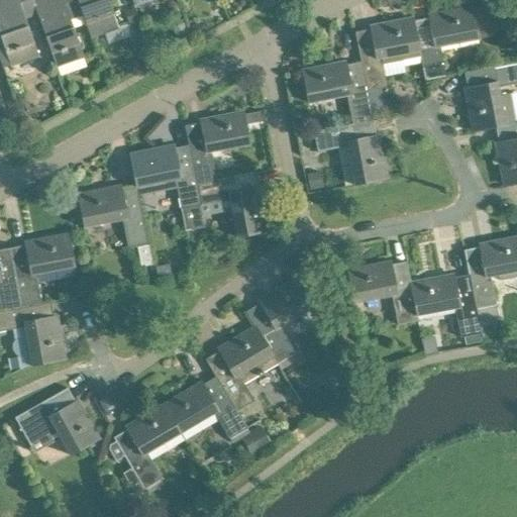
[(36,13),(32,0),(0,0),(0,35),(10,66),(38,56),(24,17),(36,13)]
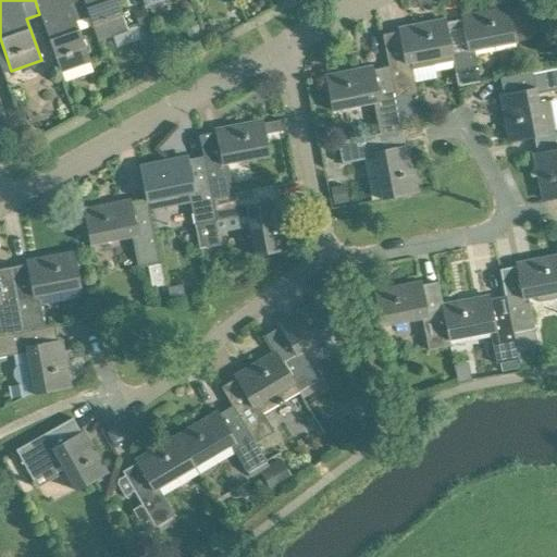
[(75,20),(88,15),(89,15),(84,0),(35,0),(39,14),(60,72),(90,61),(75,20)]
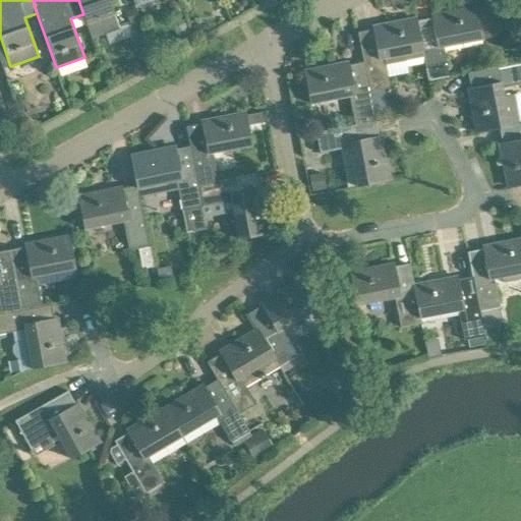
[(126,25),(119,27),(109,0),(78,0),(83,14),(82,14),(91,38),(105,33),(108,44),(130,37),(126,25)]
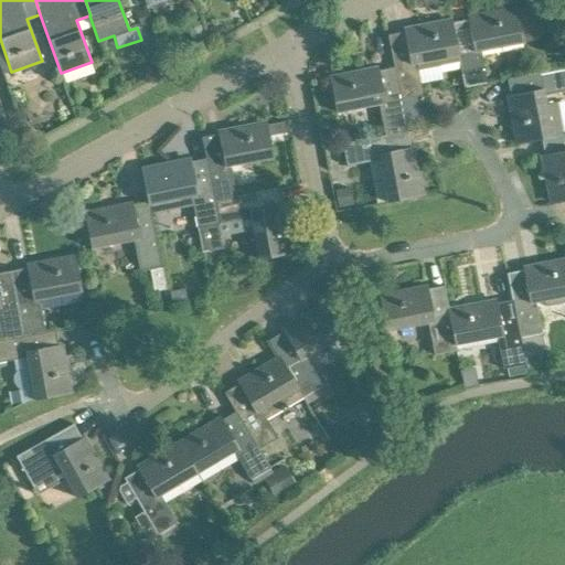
[(523,42),(522,38),(526,38),(530,35),(533,33),(535,30),(536,25),(536,21),(534,11),(535,11),(534,7),(516,10),(483,17),(483,19),(473,21),(473,18),(450,22),(458,63),(459,63),(462,87),(487,83),(482,64),(524,54),(523,42)]
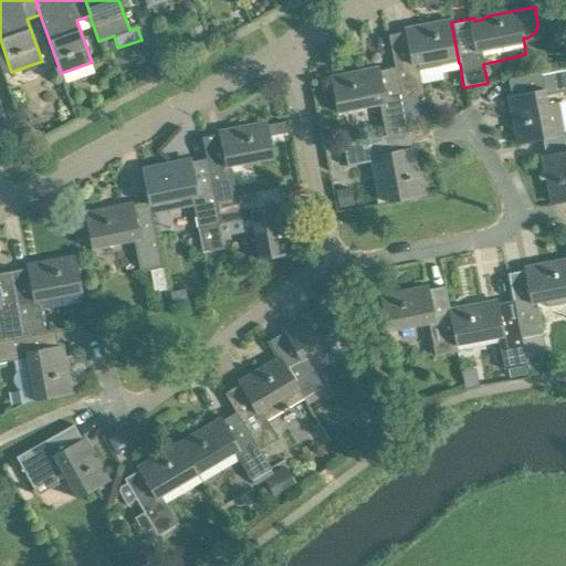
[(155,30),(147,8),(136,12),(144,34),(155,30)]
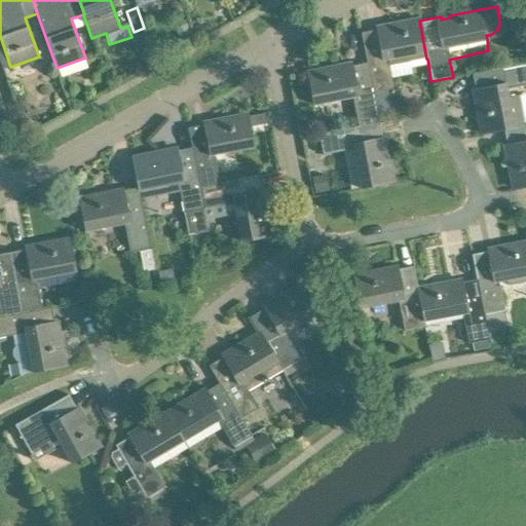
[(388,66),(426,59),(419,21),(390,27),(391,29),(381,31),(381,29),(361,32),(367,63),(366,63),(377,122),(379,121),(377,110),(380,108),(383,105),(385,102),(387,99),(388,95),(388,90),(388,89),(393,88),(388,66)]
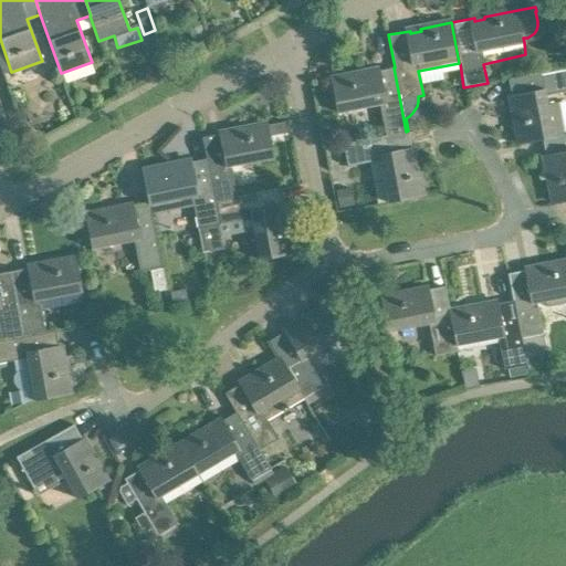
[(565,66),(507,79),(512,101),(515,101),(517,111),(514,111),(521,144),(542,139),(563,134),(557,103),(546,105),(544,95),(565,91),(565,66)]
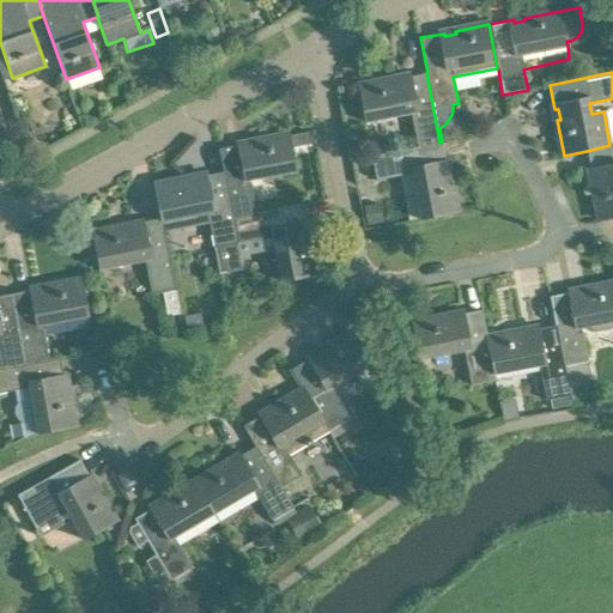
[(418,146),(439,143),(426,73),(405,78),(405,80),(394,83),(394,79),(358,86),(365,121),(411,113),(418,146)]
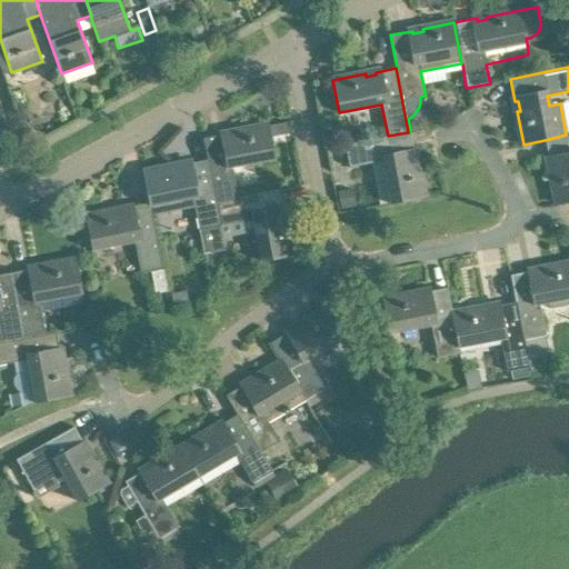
[(226,133),(203,138),(208,160),(216,203),(237,199),(237,198),(239,198),(232,167),(275,158),(271,139),(289,136),(286,122),(269,126),(236,132),(236,135),(226,137),(226,133)]
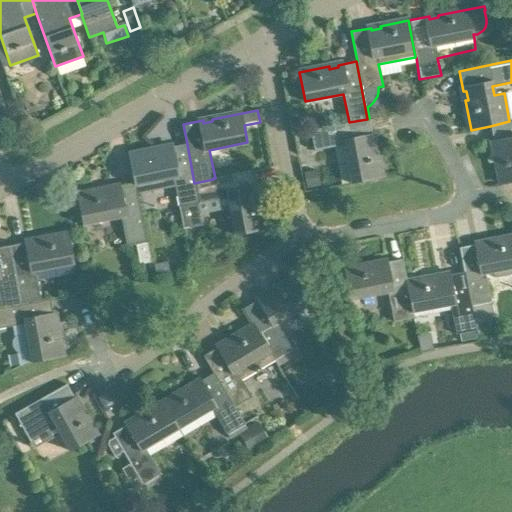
[(344,145),(351,183),(381,177),(375,147),(372,148),(370,139),(373,138),(369,118),(367,119),(349,122),(310,130),(314,151),(344,145)]
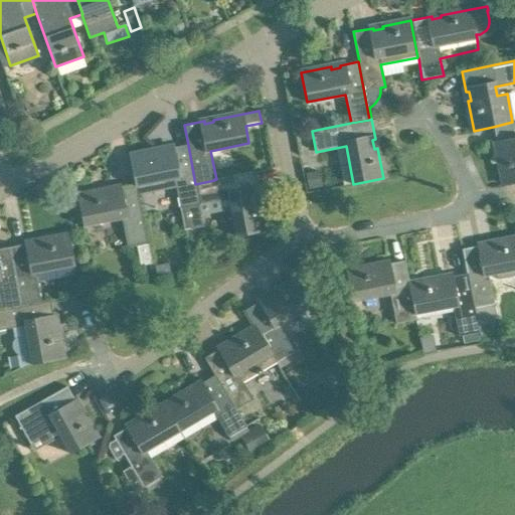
[(514,121),(512,122),(493,127),(497,146),(500,146),(501,155),(499,155),(505,185),(514,182),(514,121)]
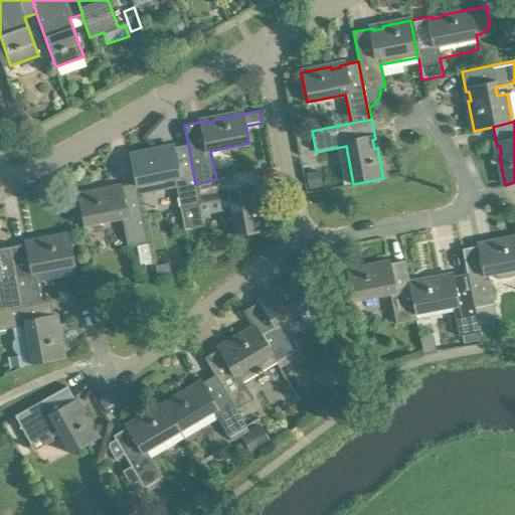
[(160,150),(130,156),(135,184),(136,186),(153,182),(155,194),(176,190),(184,231),(203,227),(198,204),(195,184),(188,145),(169,148),(169,151),(160,153),(160,150)]
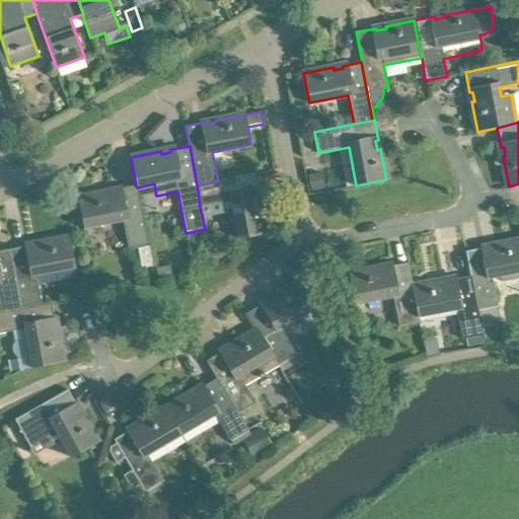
[(216,181),(197,186),(200,206),(230,200),(238,238),(269,232),(263,202),(260,203),(257,194),(261,193),(256,172),(218,180),(216,180),(216,181)]
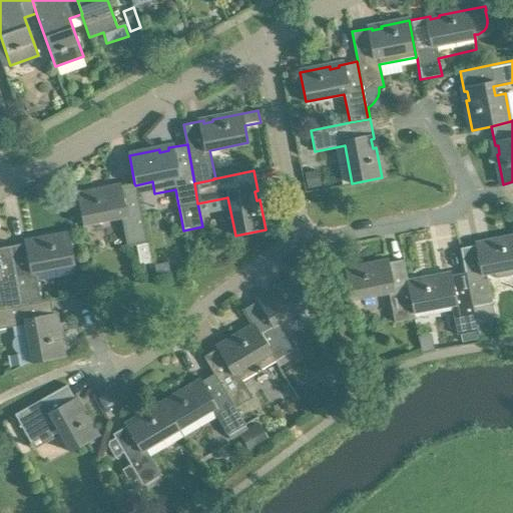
[(147,242),(135,185),(134,183),(115,187),(116,190),(107,192),(106,189),(77,195),(82,225),(121,217),(127,246),(147,242)]
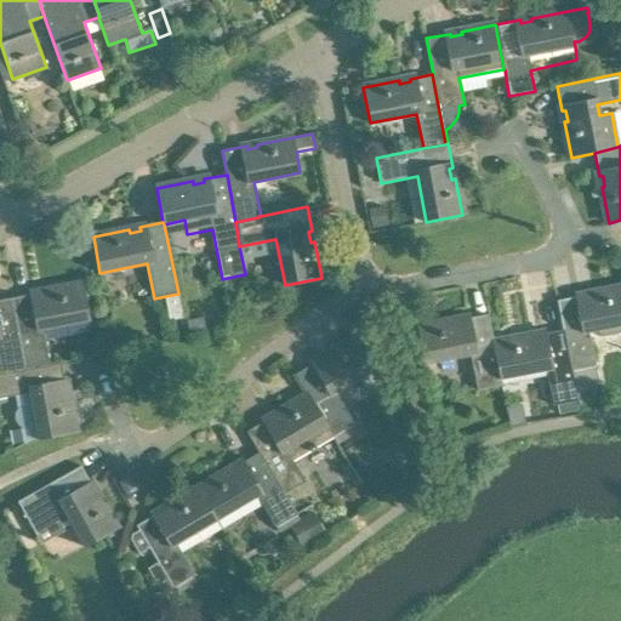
[(24,368),(50,363),(43,329),(90,320),(83,284),(46,291),(47,294),(36,296),(35,292),(11,297),(24,368)]
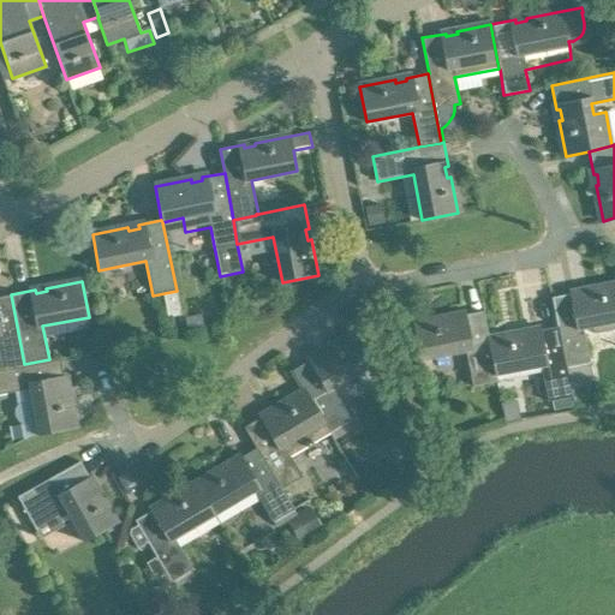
[(583,328),(614,321),(614,285),(586,291),(587,293),(577,296),(575,292),(551,297),(557,326),(571,396),(572,396),(571,387),(602,380),(598,362),(590,363),(583,328)]
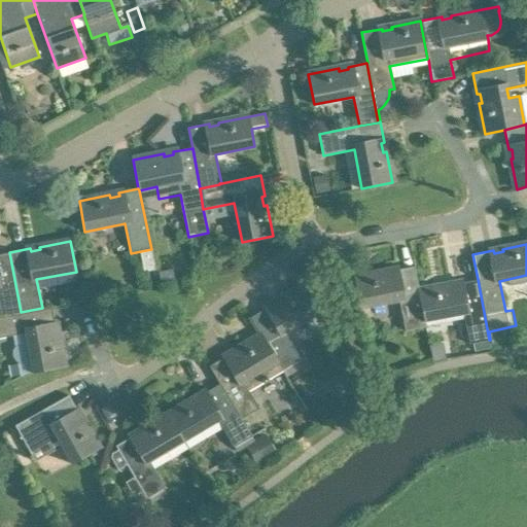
[(0,310),(1,316),(21,312),(9,252),(0,254),(0,310)]
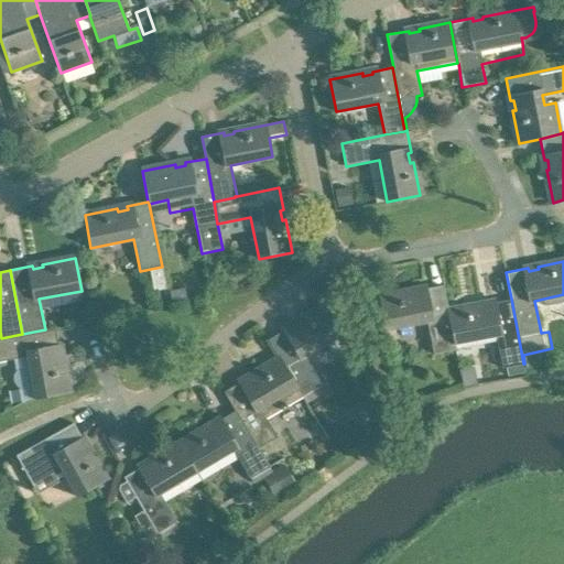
[(433,354),(453,350),(442,285),(421,289),(422,292),(412,294),(412,291),(379,297),(384,329),(427,322),(433,354)]
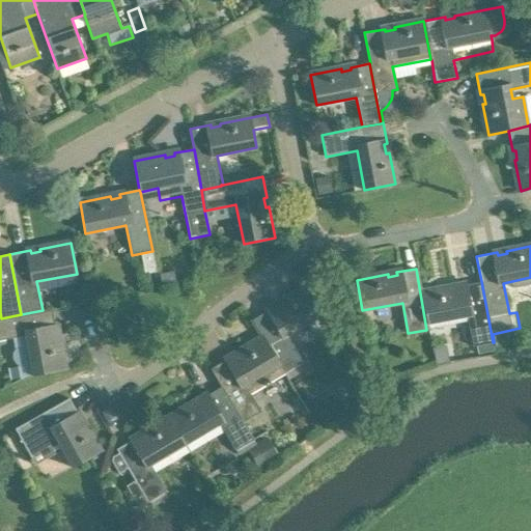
[(493,342),(481,281),(462,285),(462,288),(452,289),(452,287),(422,292),(417,269),(416,269),(426,330),(429,329),(428,324),(467,316),(473,346),(493,342)]
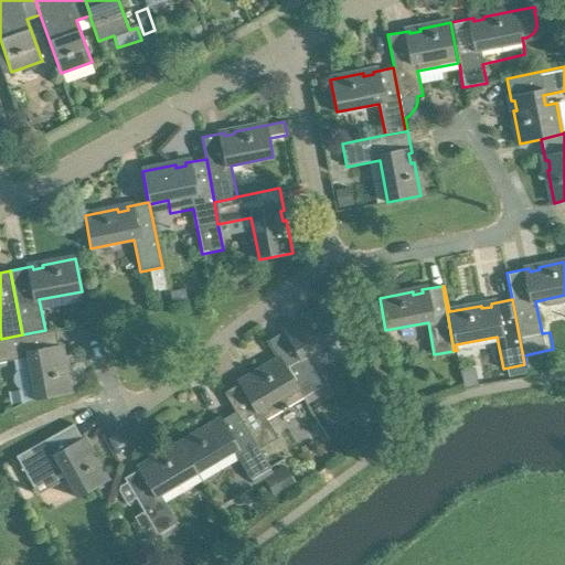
[(326,393),(321,386),(322,385),(306,356),(342,334),(326,306),(297,323),(298,326),(289,331),(288,329),(269,340),(280,359),(279,360),(301,397),(306,405),(326,393)]
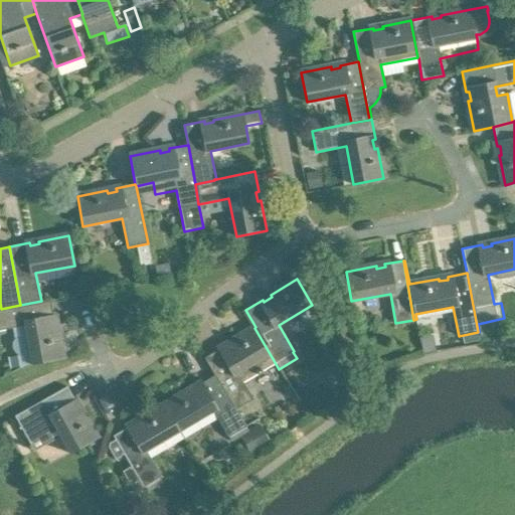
[(26,365),(61,359),(56,328),(53,329),(51,320),(54,320),(50,299),(41,301),(20,305),(1,309),(0,308),(0,330),(19,327),(20,335),(19,336),(18,336),(16,337),(15,339),(14,340),(13,342),(13,343),(13,345),(13,347),(13,349),(14,350),(15,352),(16,353),(18,354),(19,355),(21,355),(23,355),(24,355),(26,365)]
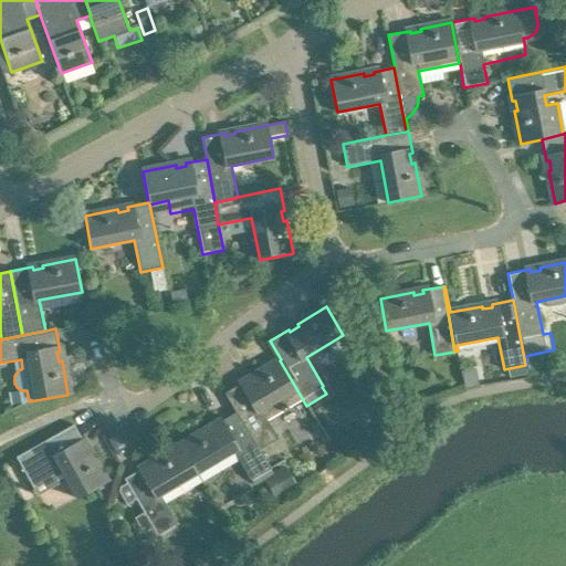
[(268,419),(302,398),(280,360),(252,376),(254,379),(245,384),(244,381),(224,392),(236,412),(234,412),(272,473),(273,473),(260,450),(278,438),(268,419)]
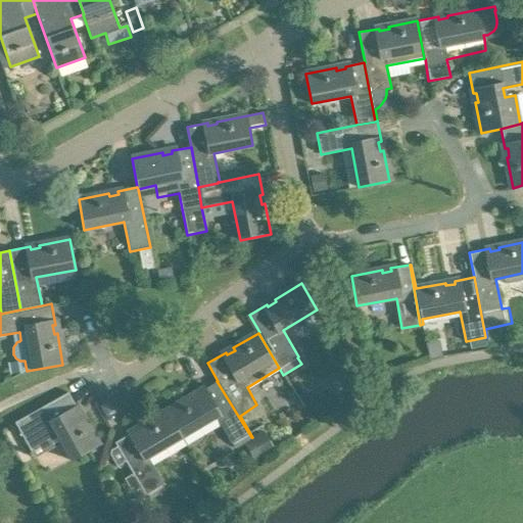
[(437,335),(426,337),(428,352),(439,350),(437,335)]
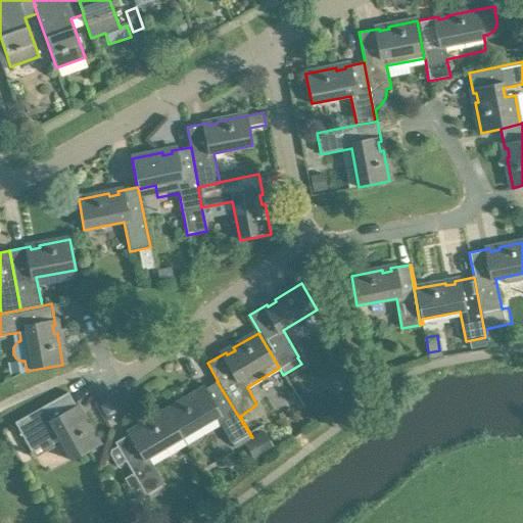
[(234,447),(251,437),(217,381),(201,391),(202,393),(194,397),(193,395),(165,412),(181,438),(217,418),(232,443),(234,447)]
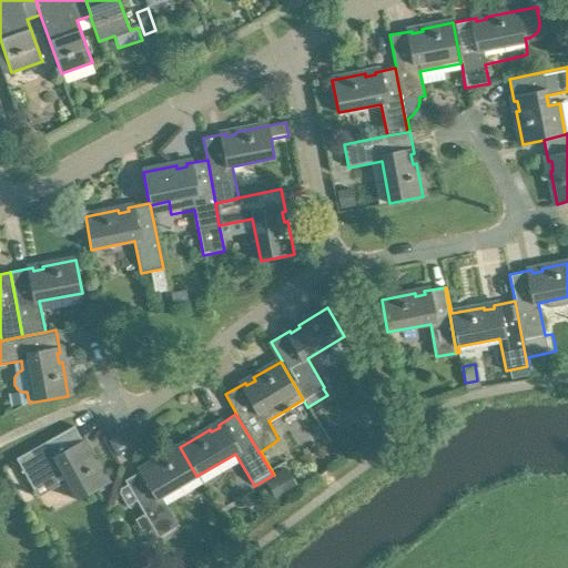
[(67,482),(78,500),(107,484),(90,455),(88,456),(82,447),(85,446),(74,426),(16,458),(38,497),(67,482)]
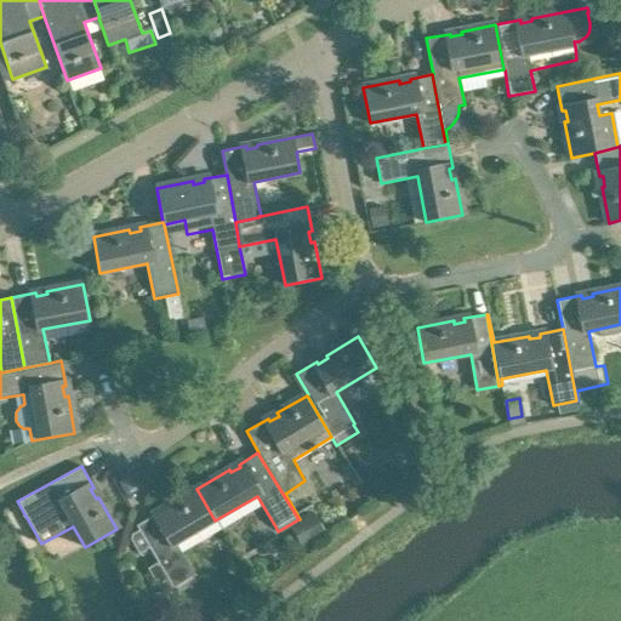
[(376,468),(358,479),(371,500),(389,489),(376,468)]
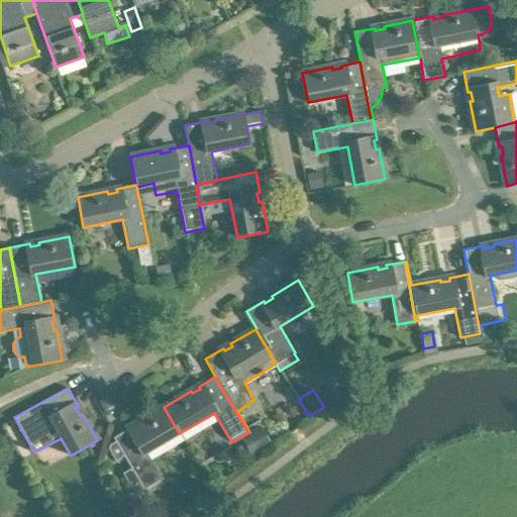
[(146,452),(179,433),(164,407),(139,422),(140,424),(132,429),(131,426),(113,437),(115,440),(109,444),(108,449),(115,461),(124,455),(131,469),(122,474),(135,495),(146,488),(148,492),(163,484),(160,480),(162,479),(146,452)]
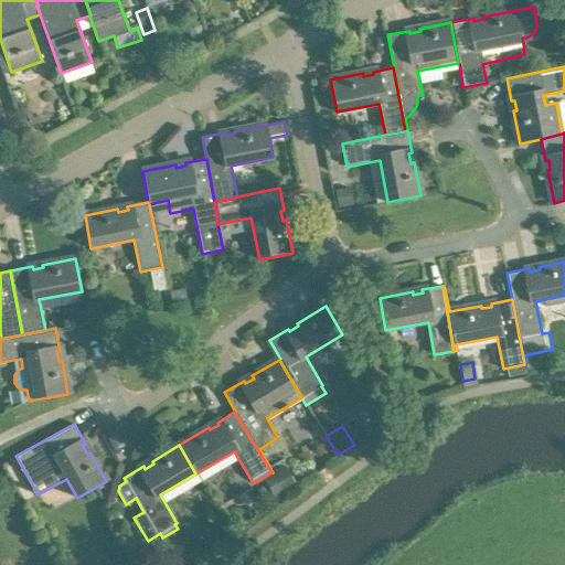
[(262,479),(274,498),(296,483),(284,465),(262,479)]
